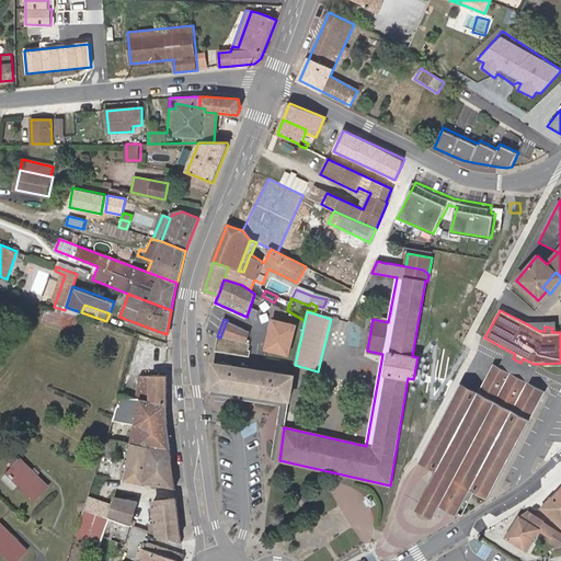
[(227,320),(220,338),(245,342),(251,331),(227,320)]
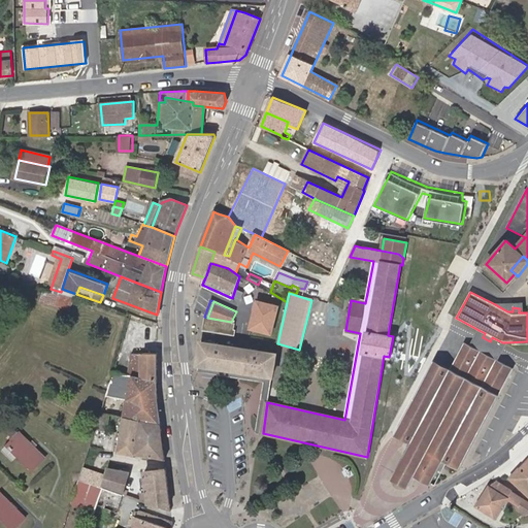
[(278,306),(257,301),(252,328),(272,333),(278,306)]
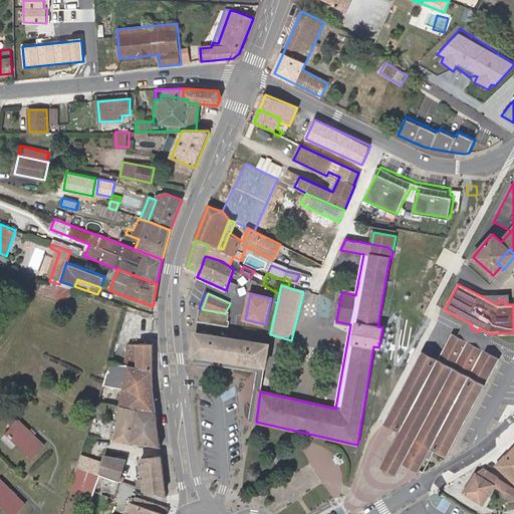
[(510,297),(482,296),(494,303),(499,303),(499,299),(506,300),(505,304),(510,304),(510,297)]
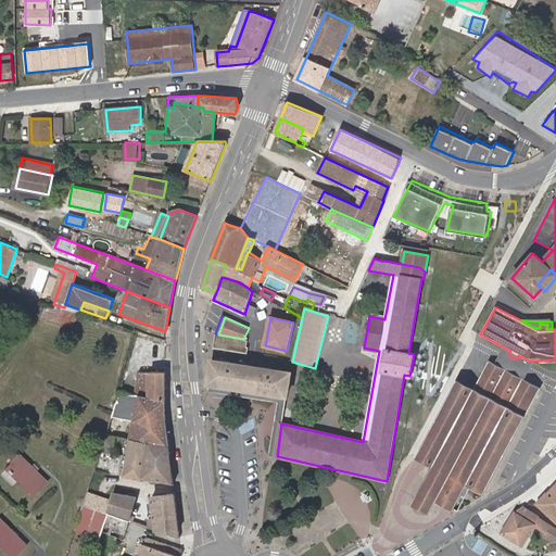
[(218,335),(215,333),(214,348),(247,353),(248,348),(245,346),(247,339),(243,339),(218,335)]
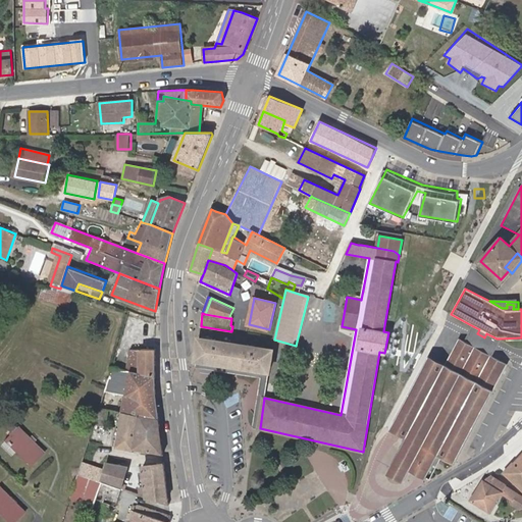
[(139,349),(155,349),(155,324),(132,317),(129,350),(139,350),(139,349)]
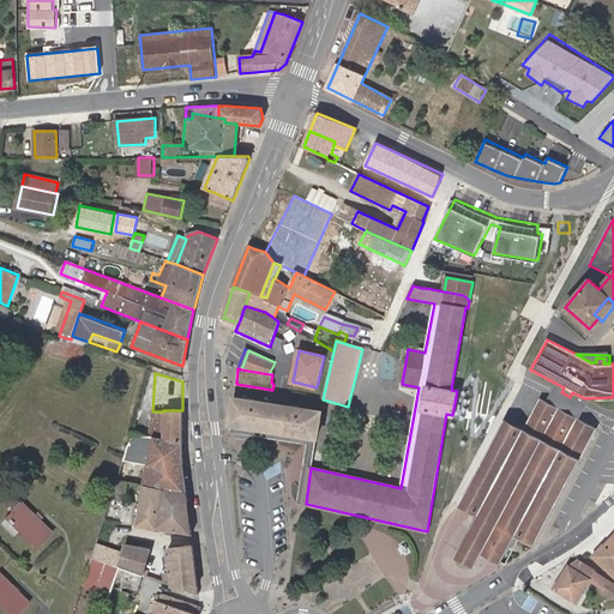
[(564,387),(557,384),(547,401),(577,417),(588,398),(584,398),(572,392),(570,397),(561,392),(564,387)]
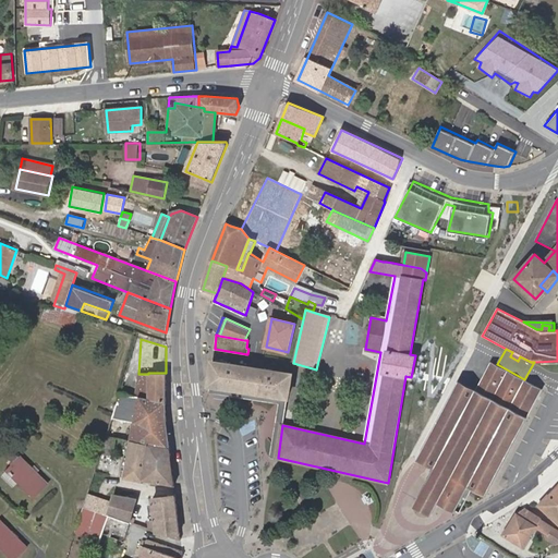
[(288,398),(291,374),(287,373),(213,361),(209,385),(242,390),(247,391),(279,397),(288,398)]
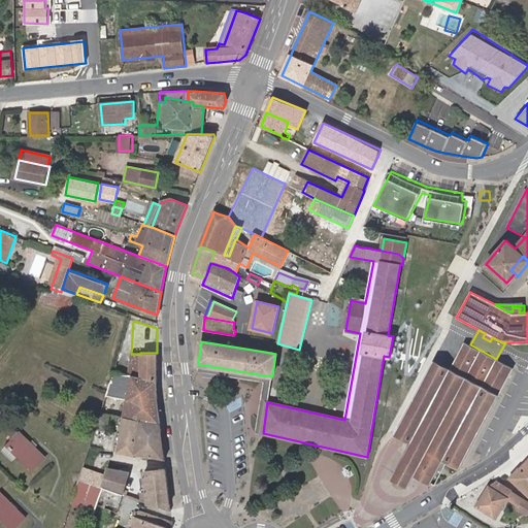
[(450,368),(435,360),(434,360),(394,435),(409,443),(404,455),(420,464),(414,475),(431,486),(433,487),(435,483),(440,474),(436,471),(442,460),(447,462),(459,469),(483,426),(510,374),(509,370),(514,368),(496,359),(470,344),(464,341),(450,368)]
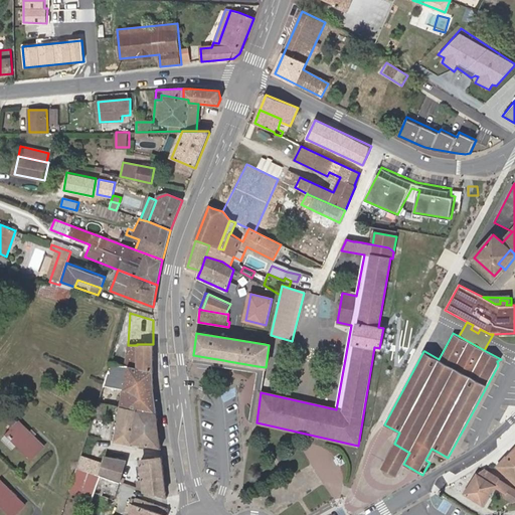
[(125,365),(153,369),(153,344),(149,344),(137,344),(137,345),(128,345),(125,365)]
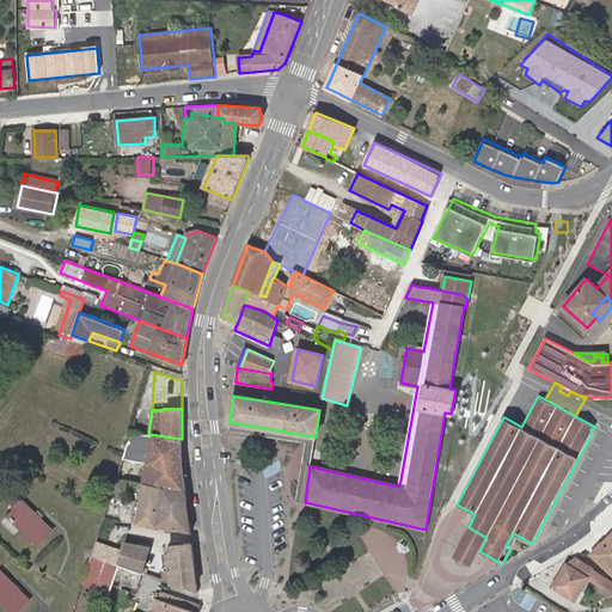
[(305,502),(310,466),(316,436),(306,435),(271,429),(265,428),(230,422),(228,430),(304,442),(306,442),(297,500),(299,501),(305,502)]
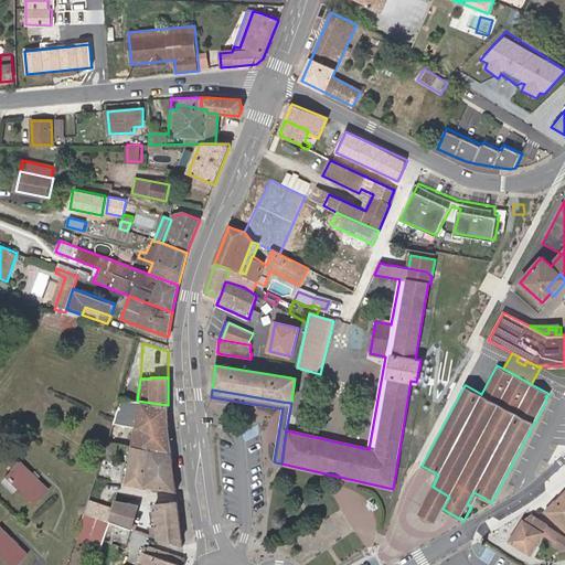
[(132,445),(171,452),(169,428),(168,405),(137,401),(123,398),(114,423),(114,424),(135,427),(132,445)]
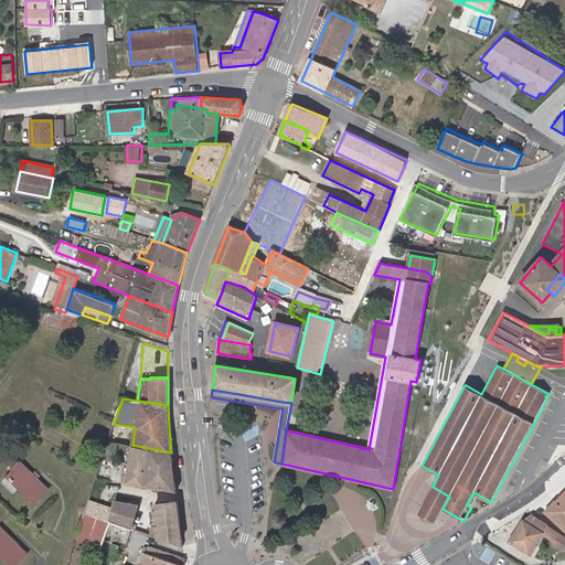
[(117,443),(108,441),(102,458),(114,460),(117,443)]
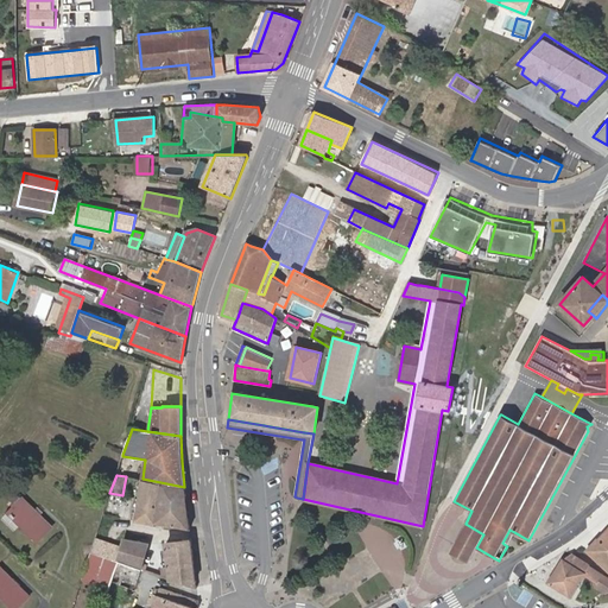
[(184,487),(143,479),(139,479),(132,519),(190,530),(184,487)]
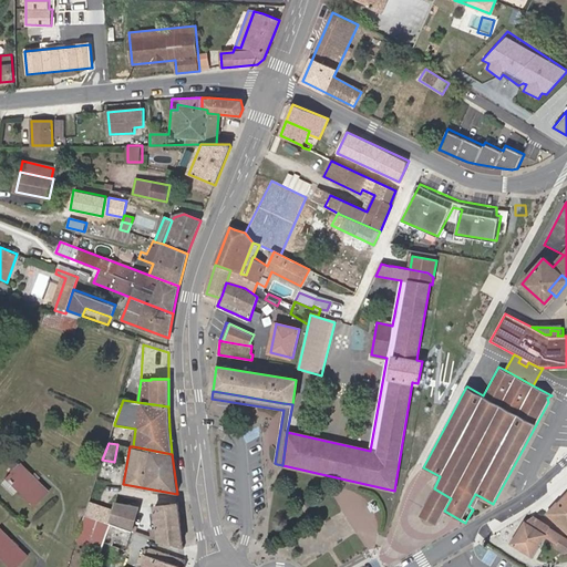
[(16,460),(12,463),(16,467),(7,476),(34,504),(48,492),(16,460)]
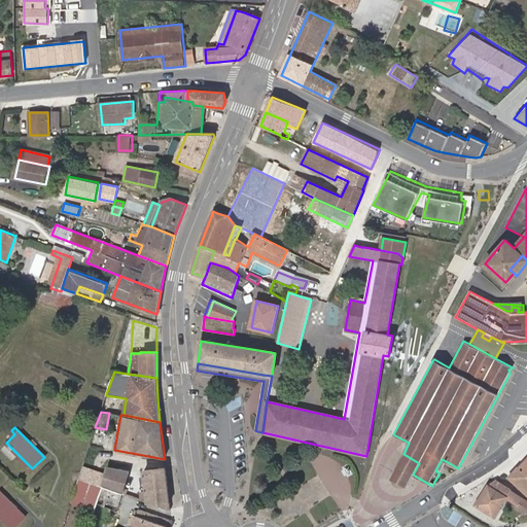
[(419,463),(403,454),(394,471),(410,480),(413,475),(419,463)]
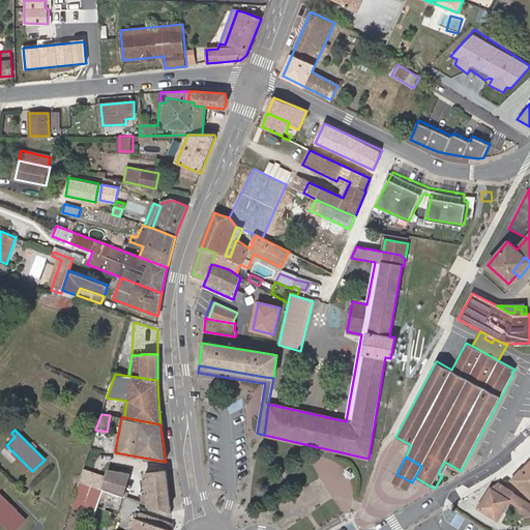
[(529,458),(511,480),(518,483),(529,494),(529,458)]
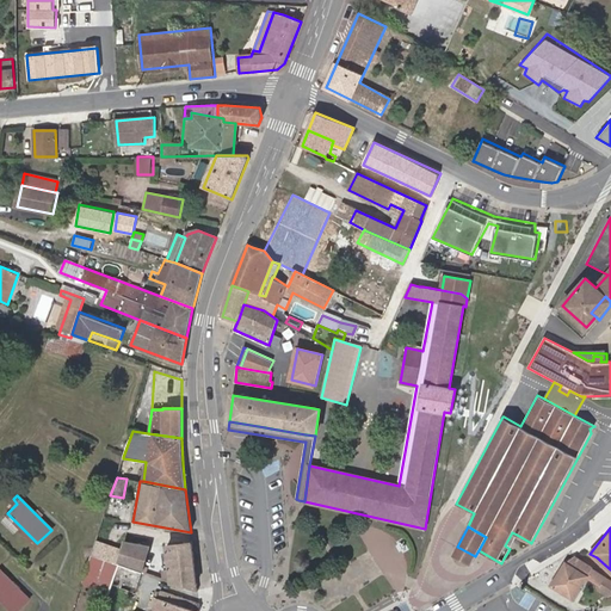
[(510,549),(517,535),(512,532),(505,545),(510,549)]
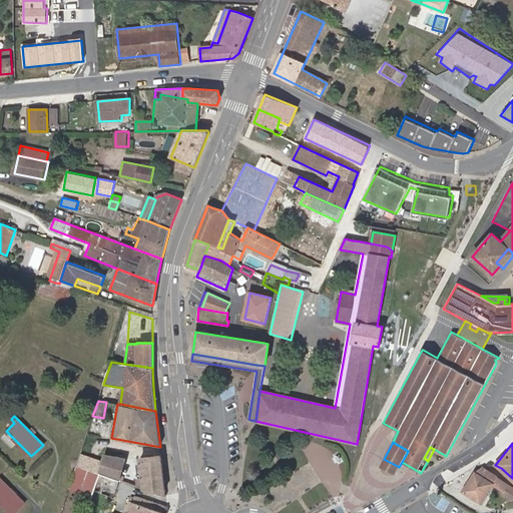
[(93,458),(80,454),(77,465),(90,470),(93,458)]
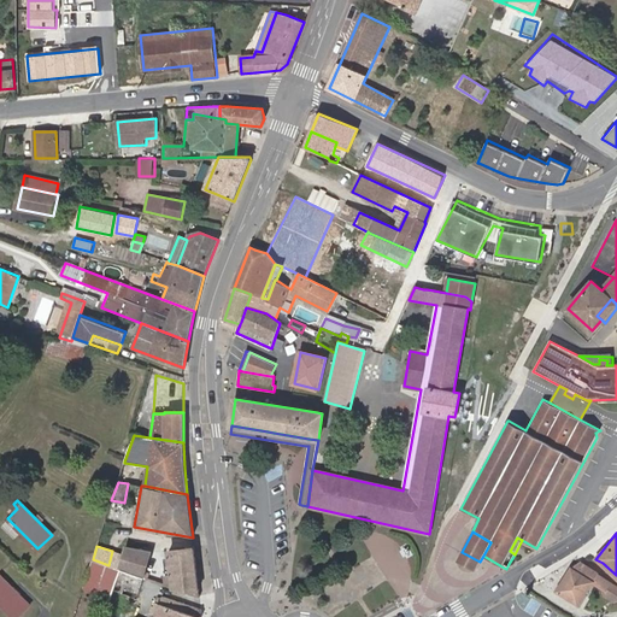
[(118,569),(119,569),(144,577),(150,551),(125,546),(123,554),(118,569)]
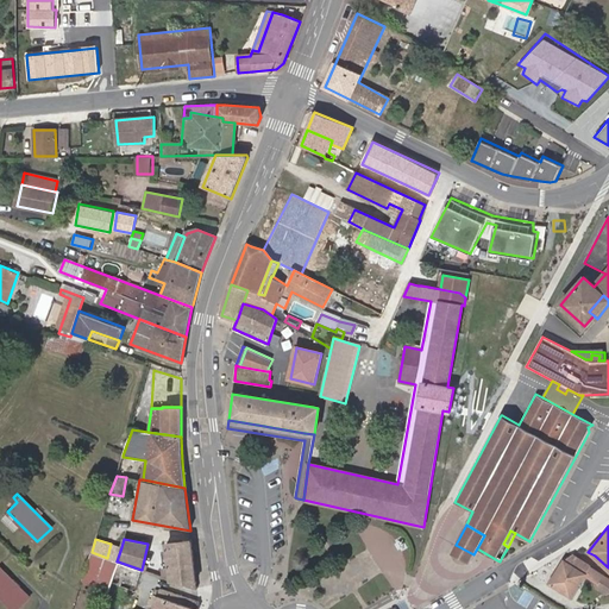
[(163,577),(196,589),(192,541),(165,545),(168,569),(162,570),(163,577)]
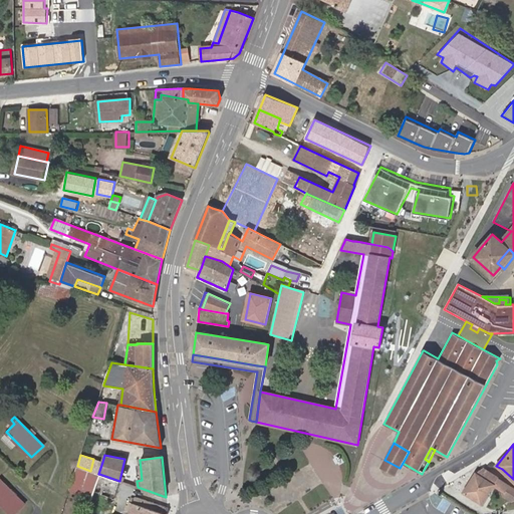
[(98,474),(102,462),(93,459),(90,471),(98,474)]
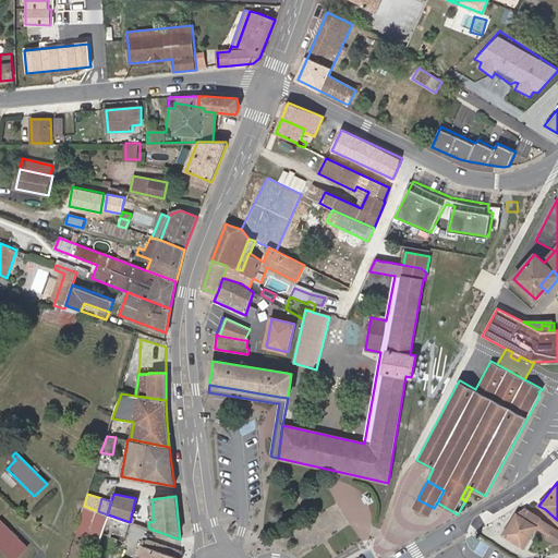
[(99,542),(102,534),(108,514),(107,514),(98,511),(84,506),(75,531),(75,533),(99,542)]
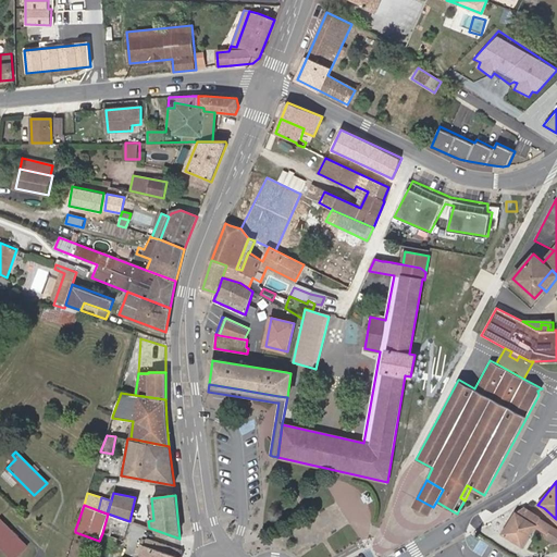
[(556,529),(540,519),(541,518),(524,507),(517,512),(503,535),(522,548),(535,528),(548,535),(546,537),(556,544),(556,529)]
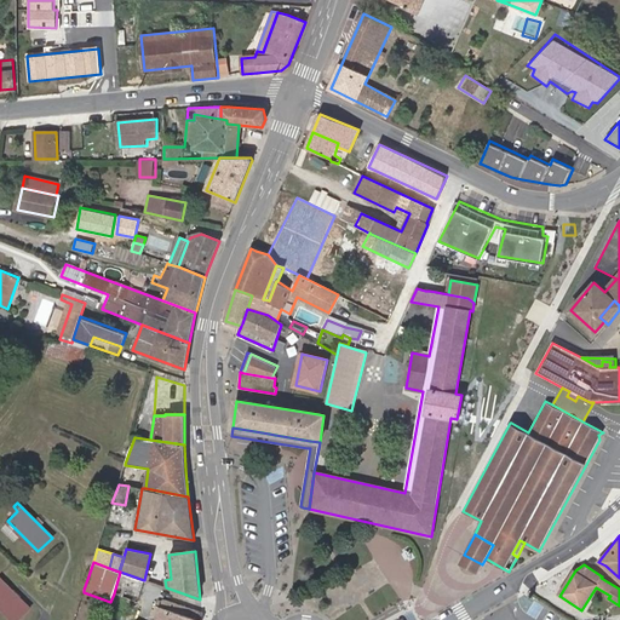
[(145,580),(144,580),(120,572),(114,593),(137,602),(145,580)]
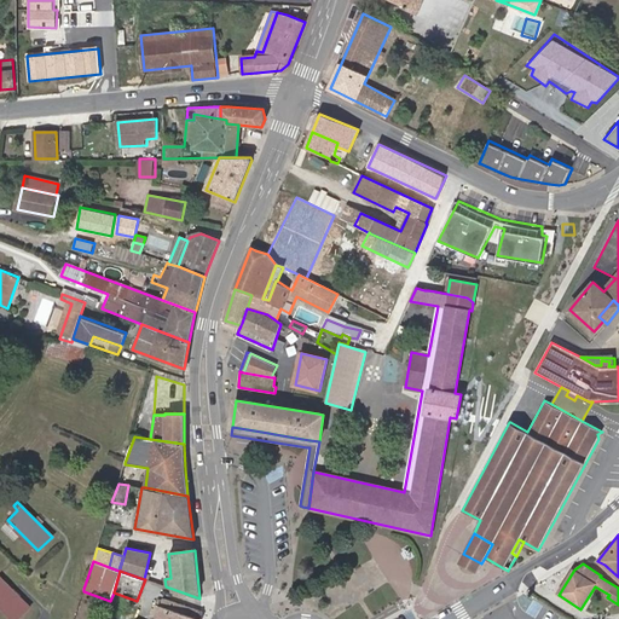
[(0,576),(0,606),(12,618),(17,618),(30,607),(0,576)]
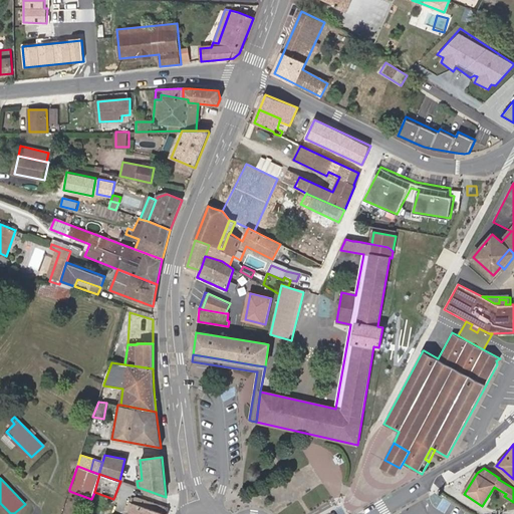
[(108,513),(113,499),(94,492),(91,499),(86,513),(108,513)]
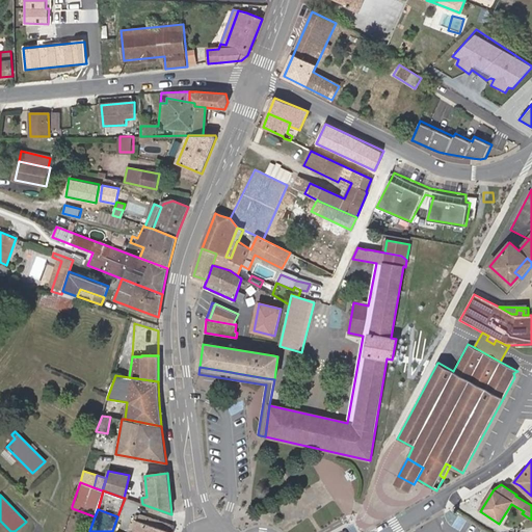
[(170,531),(173,528),(173,526),(140,514),(137,521),(134,520),(130,529),(134,531),(133,531),(170,531)]
